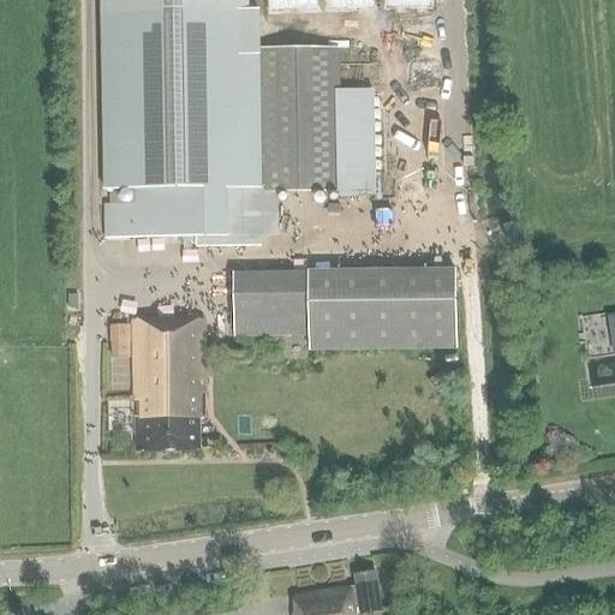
[(111,193),(111,204),(105,204),(106,237),(195,234),(195,245),(260,244),(278,226),(276,190),(340,189),(338,45),(256,46),(255,9),(246,9),(245,0),(100,0),(105,193),(111,193)]
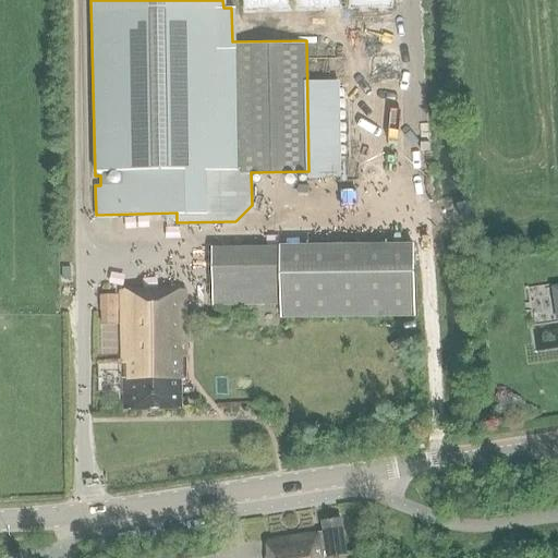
[(280,247),(211,250),(213,306),(281,305),(281,317),(414,316),(413,245),(280,247)]
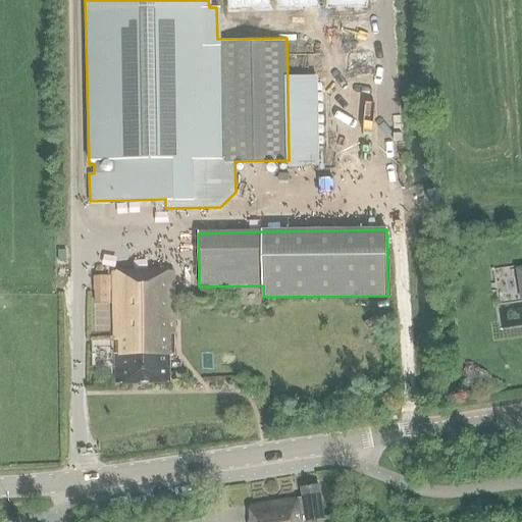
[(171,272),(113,273),(115,383),(168,382),(167,356),(172,356),(171,272)]
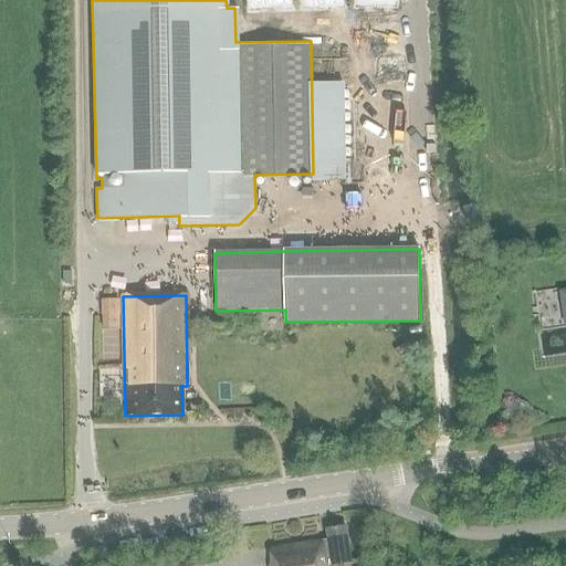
[(107,316),(103,316),(103,331),(119,329),(119,300),(107,300),(107,316)]
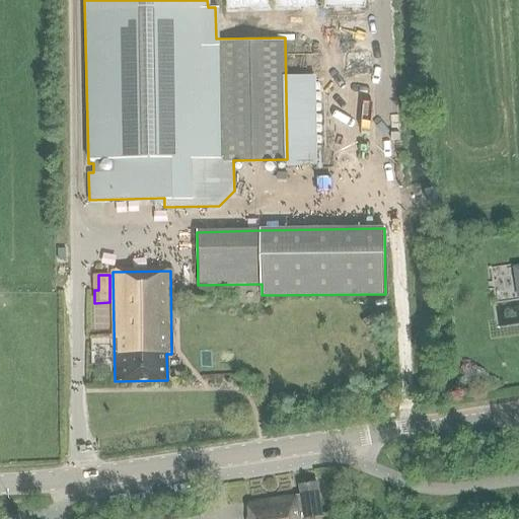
[(299,486),(300,495),(247,503),(249,518),(246,518),(305,518),(321,516),(316,483),(299,486)]
